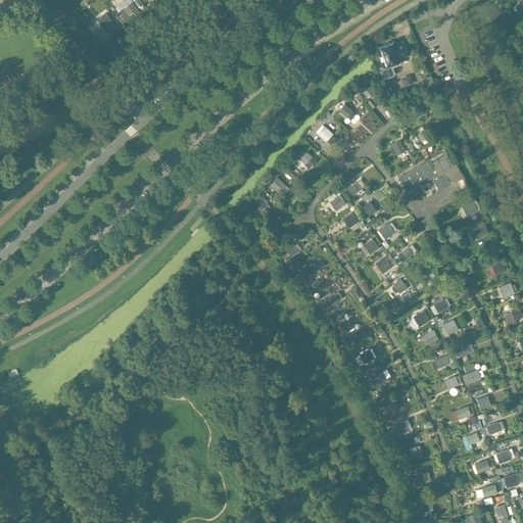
[(137,9),(132,2),(124,9),(129,15),(137,9)]
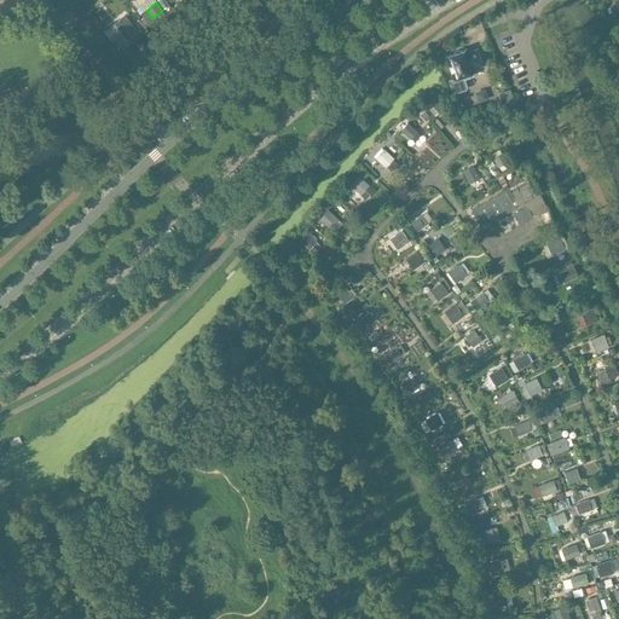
[(126,39),(137,32),(132,25),(122,33),(126,39)]
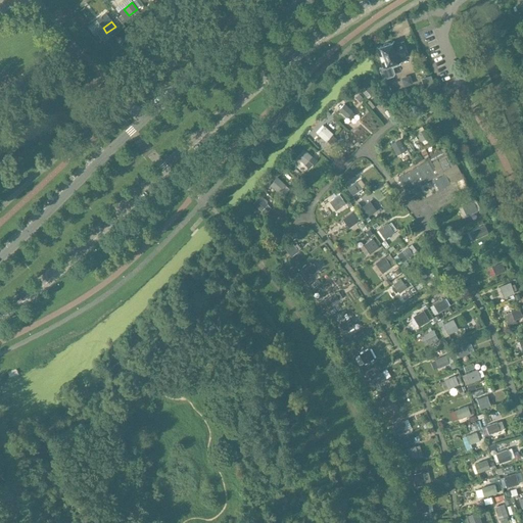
[(408,54),(403,41),(395,44),(394,41),(376,47),(382,66),(379,68),(382,77),(393,73),(391,66),(401,63),(399,57),(408,54)]
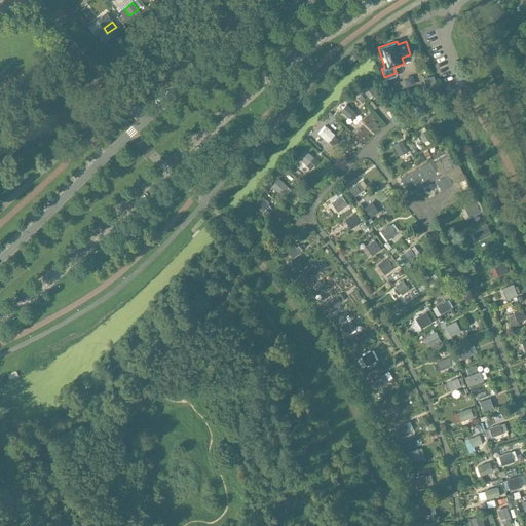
[(437,85),(433,75),(422,78),(425,88),(437,85)]
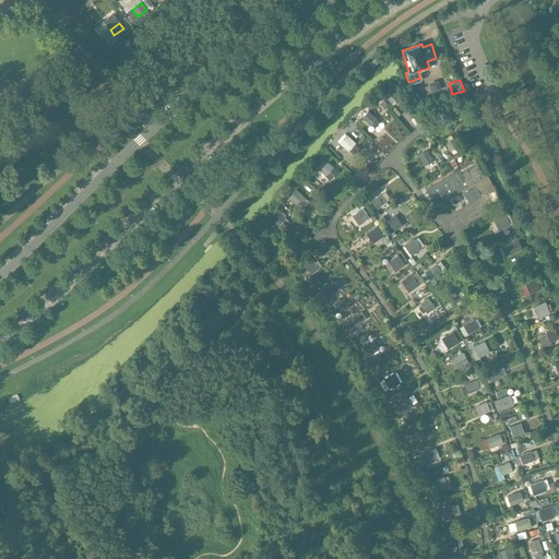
[(393,105),(400,99),(391,88),(383,94),(393,105)]
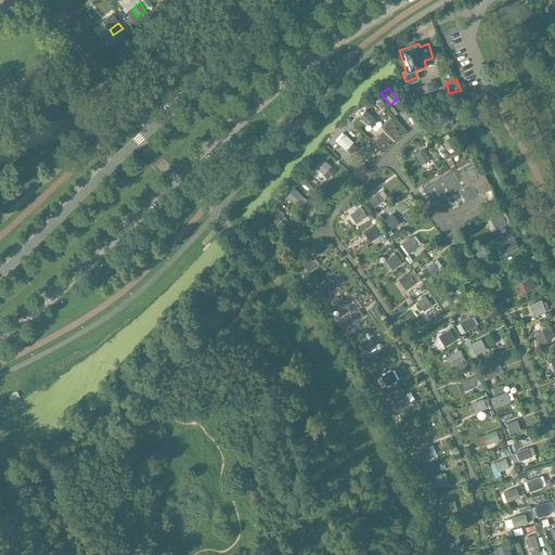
[(374,117),(365,108),(358,117),(368,125),(374,117)]
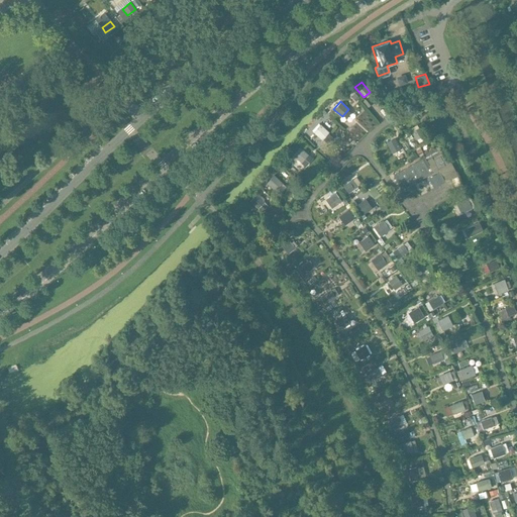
[(312,131),(321,139),(329,131),(320,123),(312,131)]
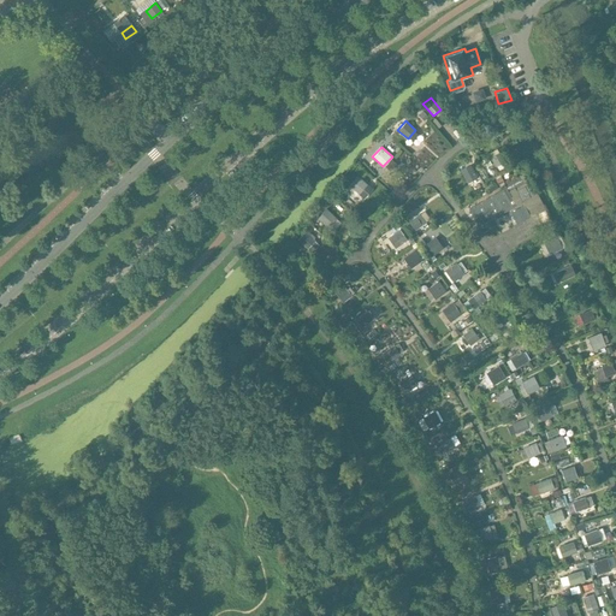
[(490,157),(495,166),(504,161),(499,152),(490,157)]
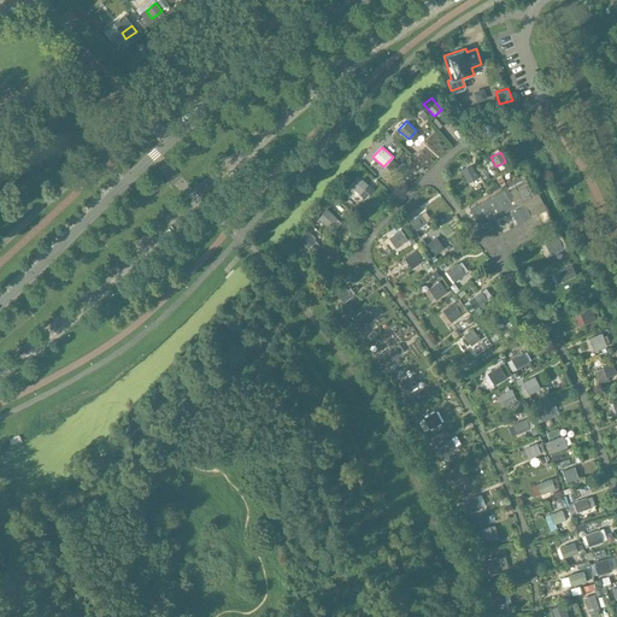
[(477,177),(470,164),(460,170),(468,183),(477,177)]
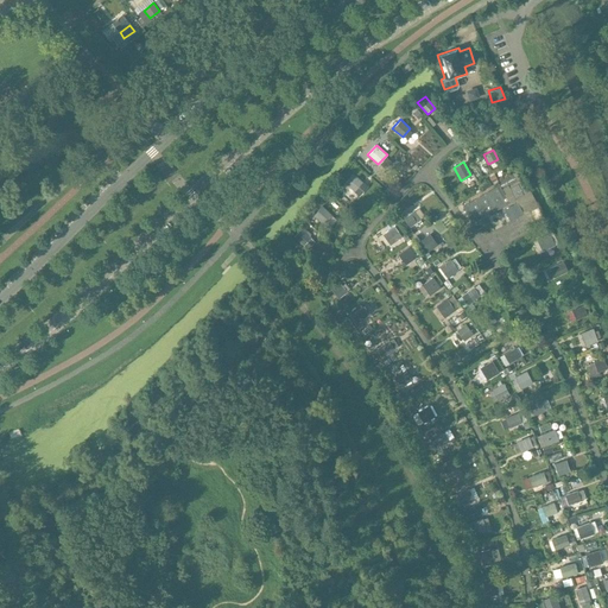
[(510,203),(501,190),(508,187),(517,203),(517,202),(523,213),(531,209),(532,210),(538,207),(519,170),(494,184),(495,187),(462,206),(473,223),(510,203)]
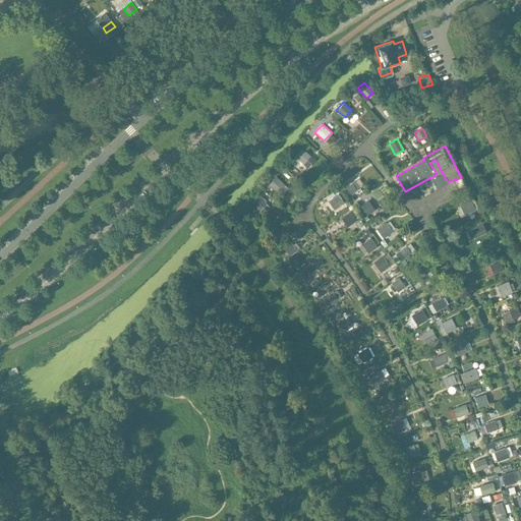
[(294,156),(303,164),(311,155),(302,147),(294,156)]
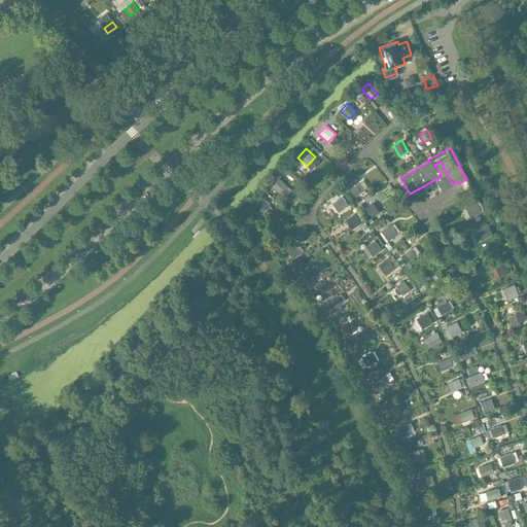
[(448,175),(448,176),(436,181),(442,190),(453,184),(448,175)]
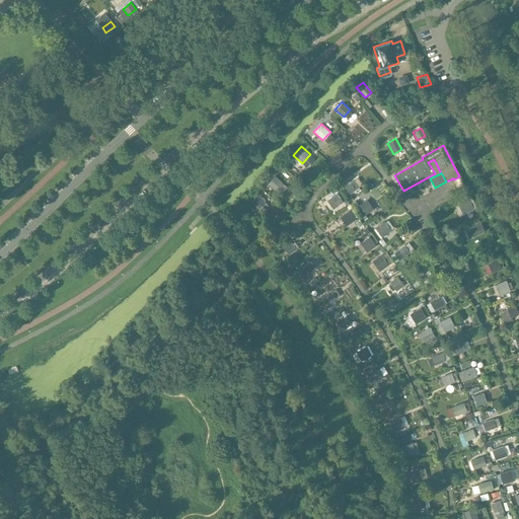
[(276,192),(277,191),(280,194),(286,187),(283,183),(284,182),(275,174),(267,183),(276,192)]
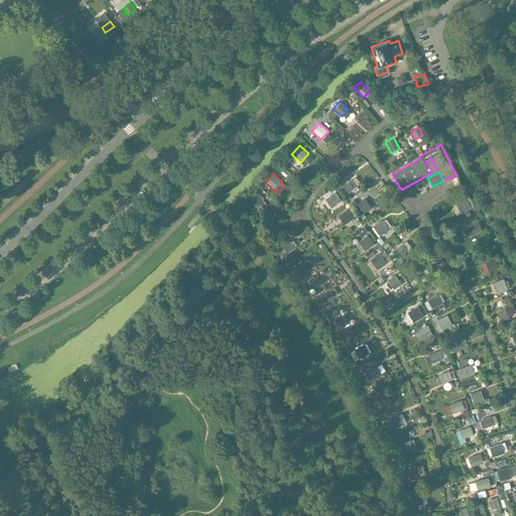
[(354,187),(349,181),(344,185),(349,191),(354,187)]
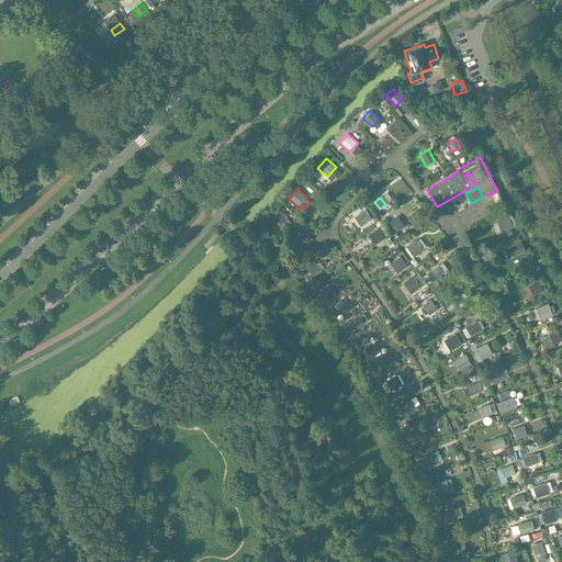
[(291,223),(287,220),(288,218),(289,217),(280,209),(279,211),(271,218),(280,226),(281,226),(284,229),(291,223)]
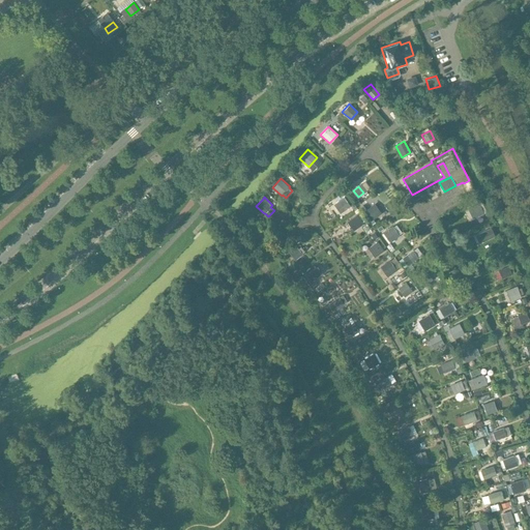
[(350,205),(344,197),(334,204),(341,212),(350,205)]
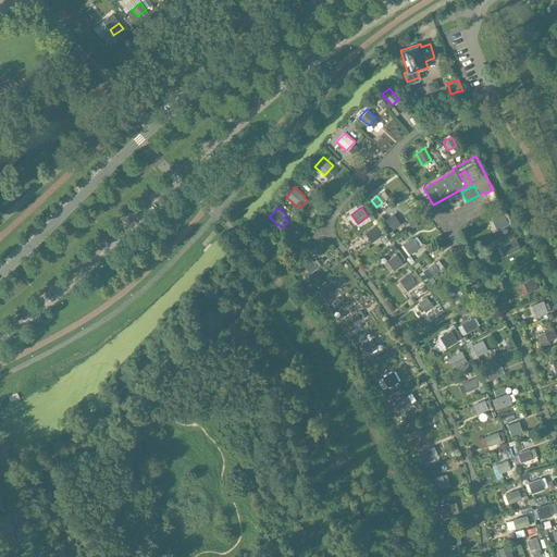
[(491,219),(496,230),(508,224),(503,213),(491,219)]
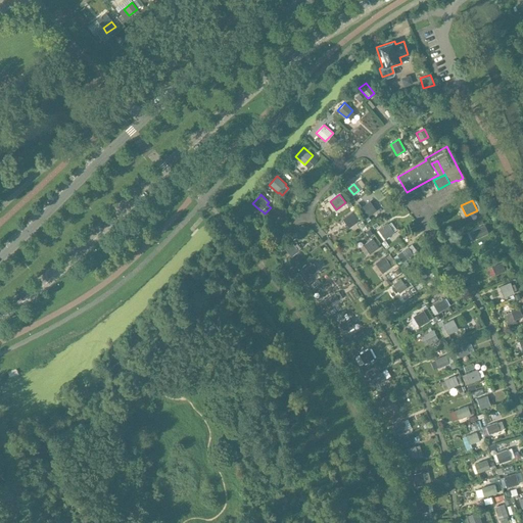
[(377,209),(370,201),(361,207),(367,217),(377,209)]
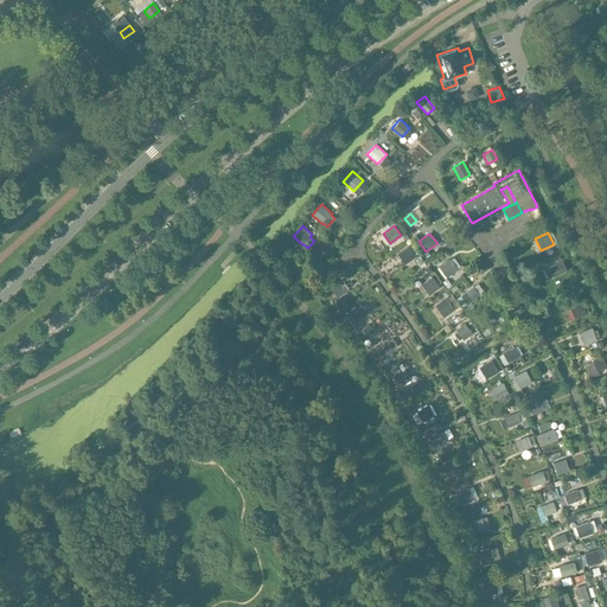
[(416,256),(409,246),(398,254),(406,264),(416,256)]
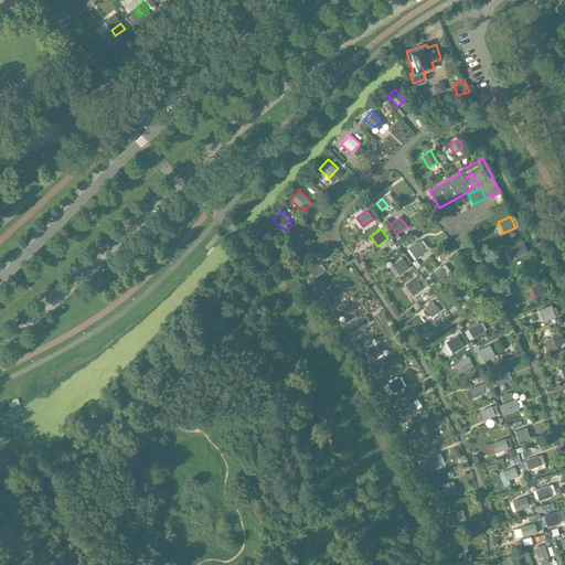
[(425,251),(418,241),(408,248),(415,258),(425,251)]
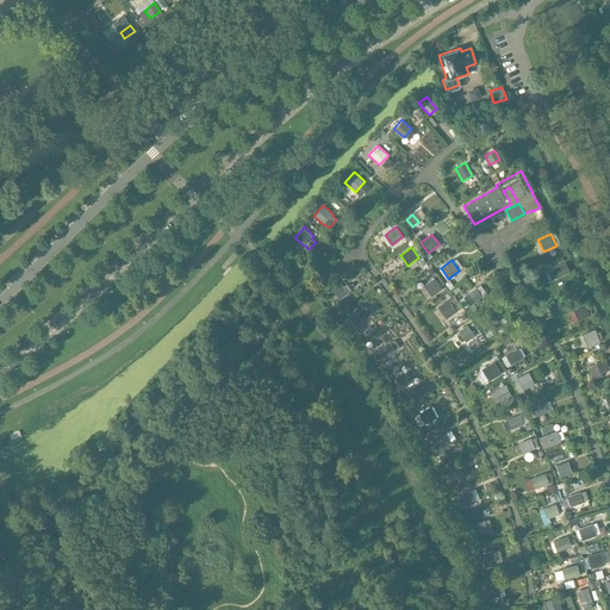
[(568,273),(564,262),(551,269),(555,279),(568,273)]
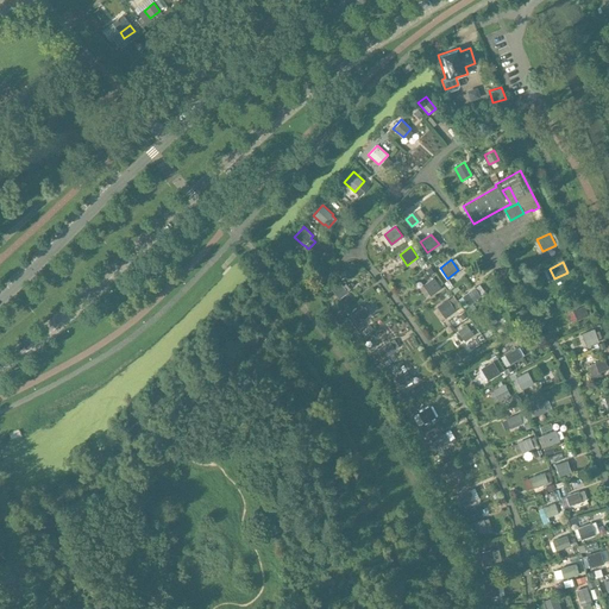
[(440,288),(433,277),(422,284),(429,295),(440,288)]
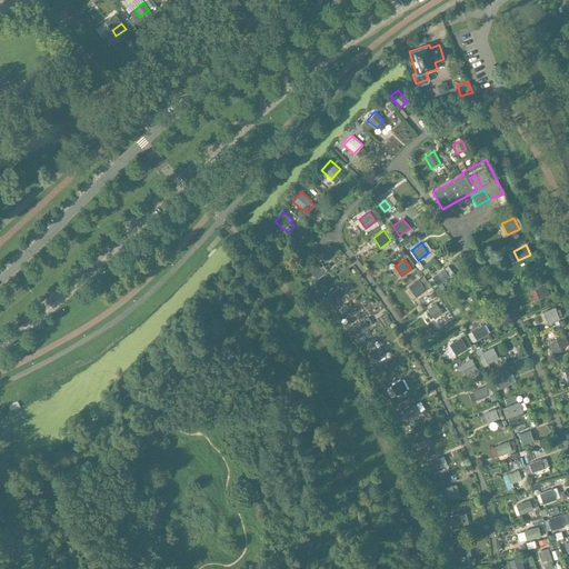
[(326,272),(318,263),(310,270),(318,279),(326,272)]
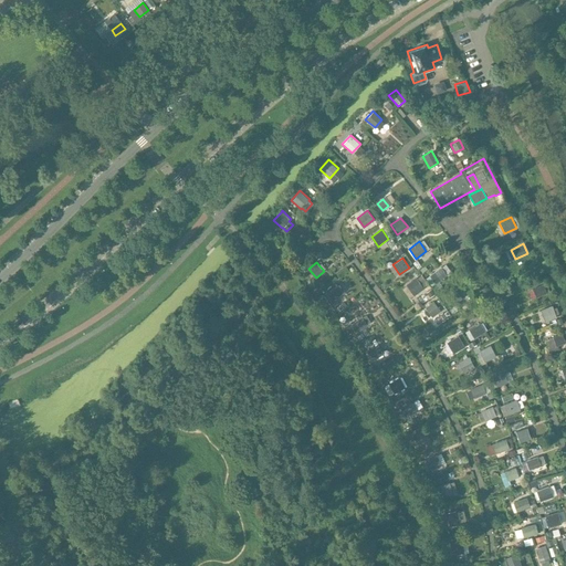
[(431,285),(446,275),(440,268),(426,279),(431,285)]
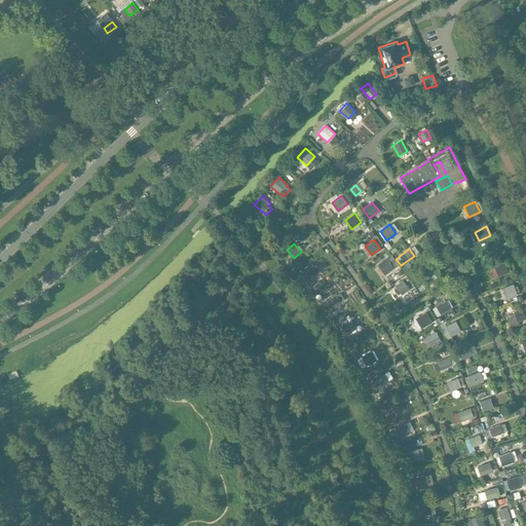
[(392,268),(385,258),(377,264),(384,274),(392,268)]
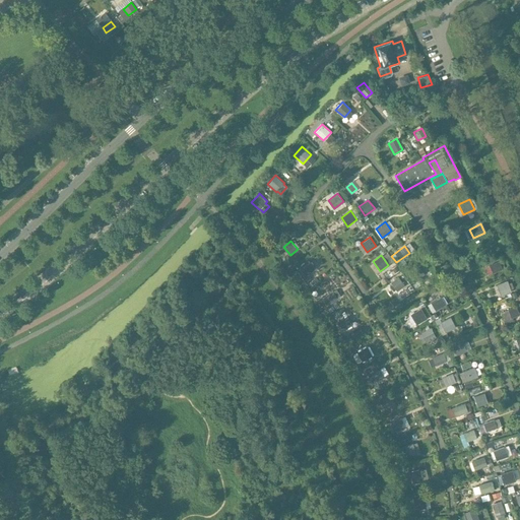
[(315,269),(309,260),(300,267),(306,275),(315,269)]
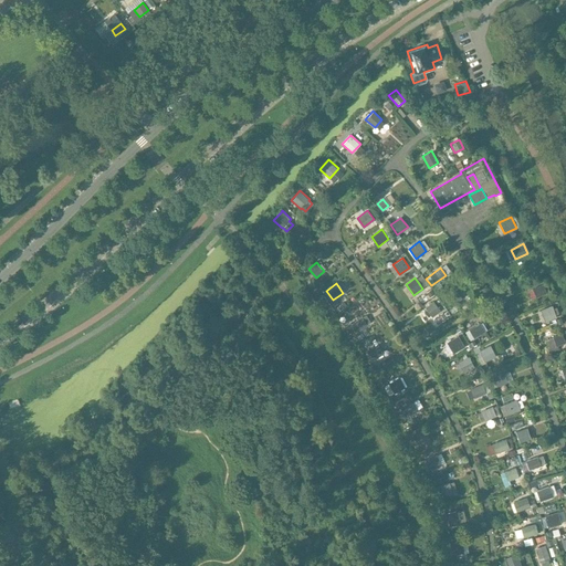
[(546,293),(542,284),(532,290),(535,297),(546,293)]
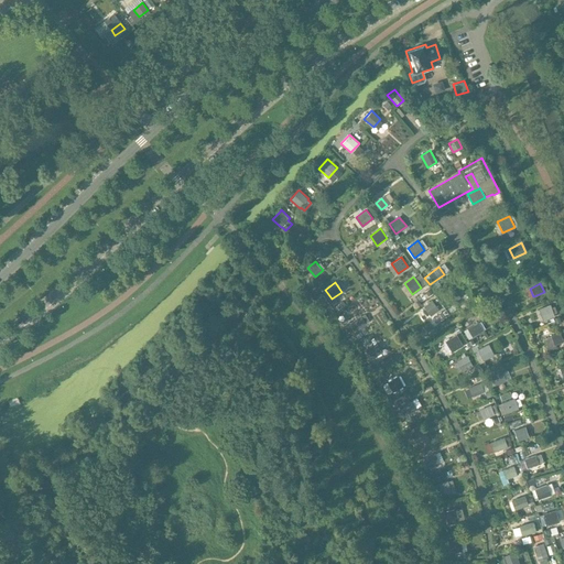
[(459,297),(454,290),(444,296),(449,304),(459,297)]
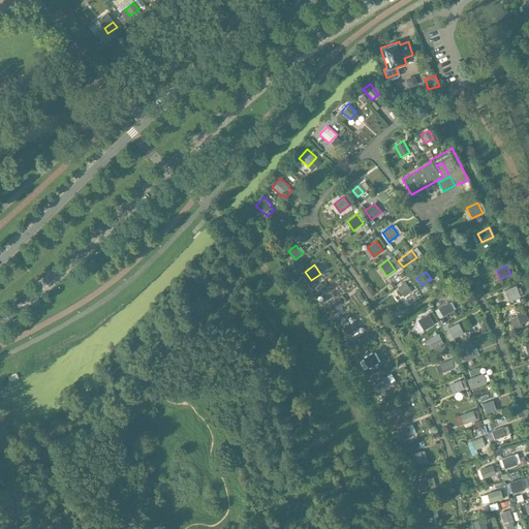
[(411,290),(404,282),(397,287),(403,297),(411,290)]
